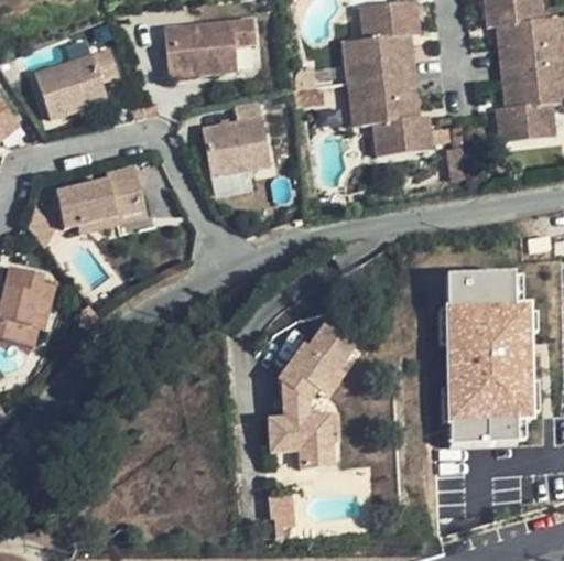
[(415,0),(398,2),(360,7),(364,39),(354,40),(356,63),(347,64),(349,83),(415,76),(412,42),(408,43),(407,35),(412,34),(420,34),(416,0),(415,0)]
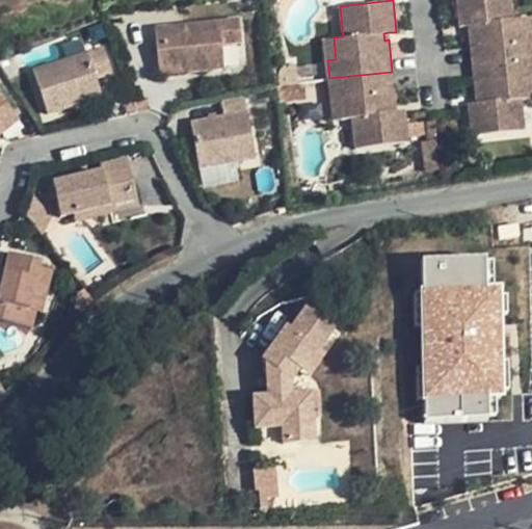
[(531,38),(526,40),(523,17),(512,18),(509,0),(456,0),(460,25),(468,24),(469,24),(473,23),(474,30),(470,31),(473,62),(531,56),(531,38)]
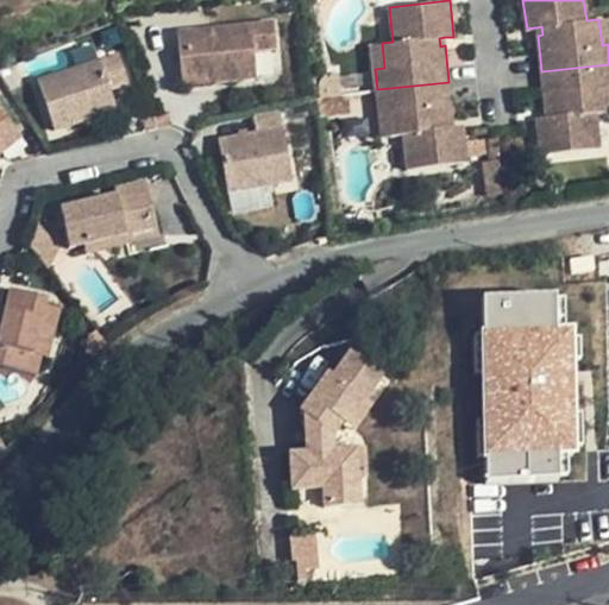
[(608,21),(608,18),(598,19),(602,45),(608,44),(608,21)]
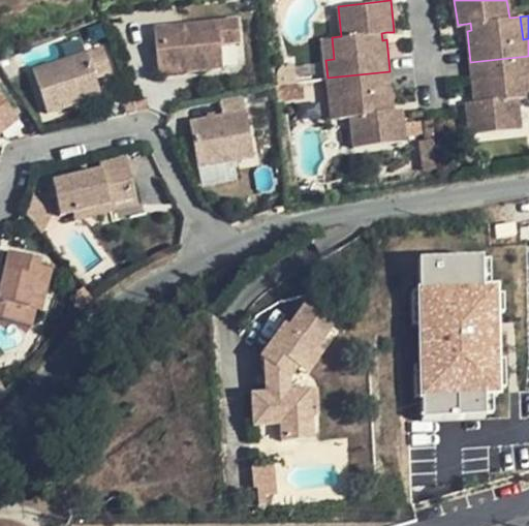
[(196,65),(196,69),(223,66),(221,42),(240,40),(239,17),(154,25),(157,64),(182,62),(182,70),(190,69),(190,66),(196,65)]
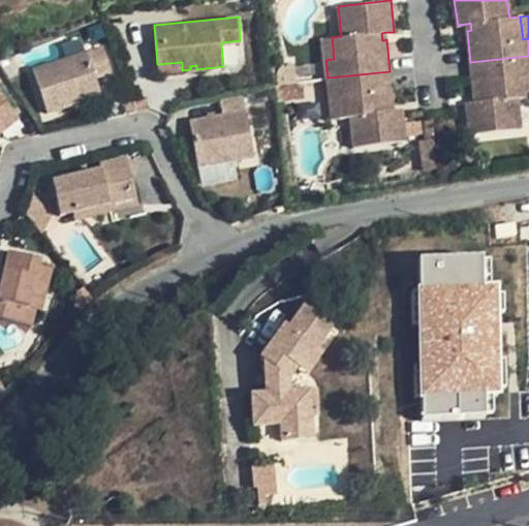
[(334,59),(332,37),(323,38),(325,60),(334,59)]
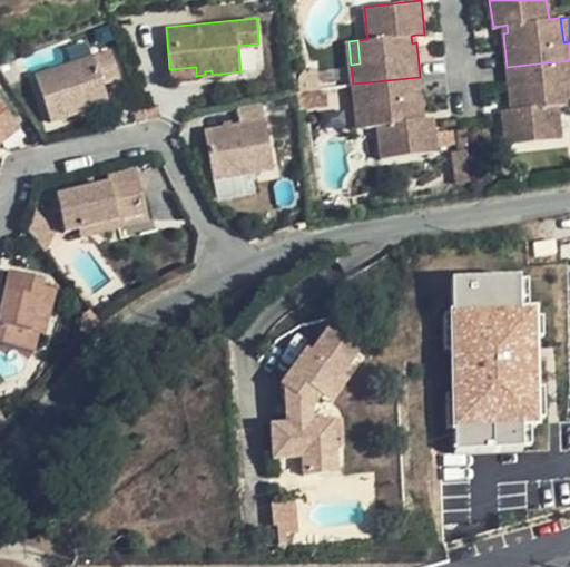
[(80,109),(92,105),(109,100),(102,80),(120,75),(112,48),(36,72),(50,118),(80,109)]
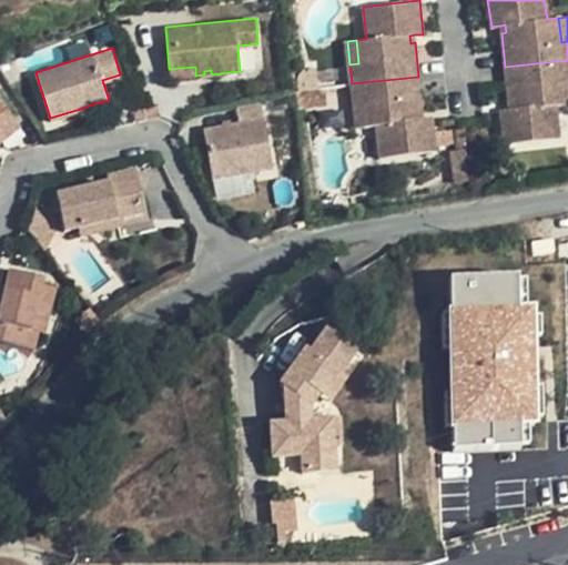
[(567,79),(567,60),(505,67),(508,101),(514,100),(514,107),(509,108),(500,109),(504,143),(560,137),(557,104),(567,103),(565,80),(567,79)]
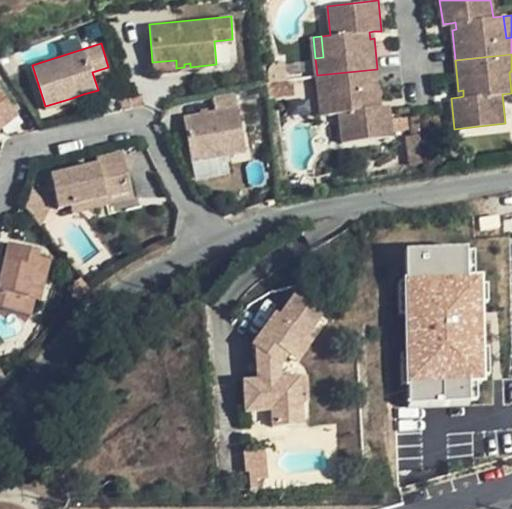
[(176,60),(152,62),(153,71),(176,68),(176,60)]
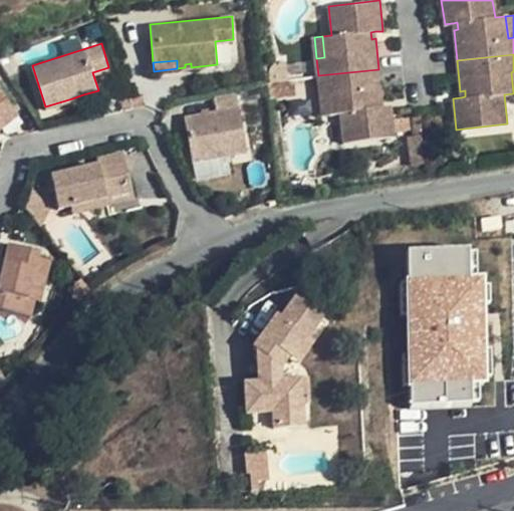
[(381,99),(378,69),(318,75),(319,92),(328,91),(330,113),(341,111),(343,142),(396,136),(392,105),(382,106),(378,107),(377,99),(381,99)]
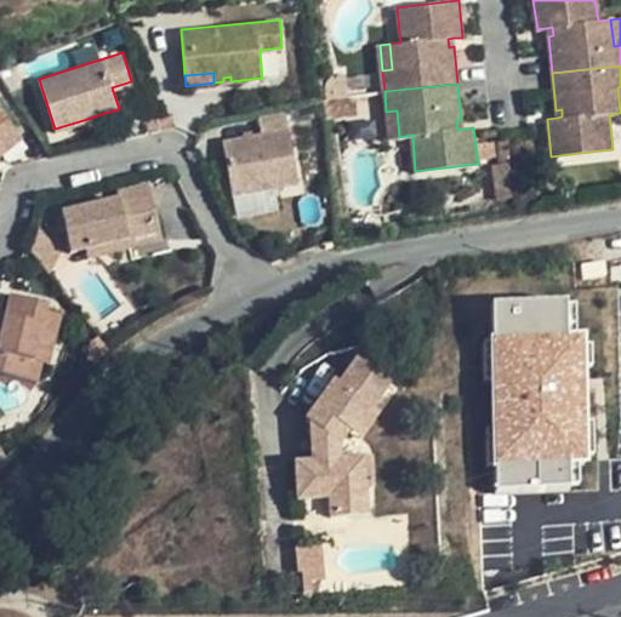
[(353,114),(351,95),(320,98),(322,118),(353,114)]
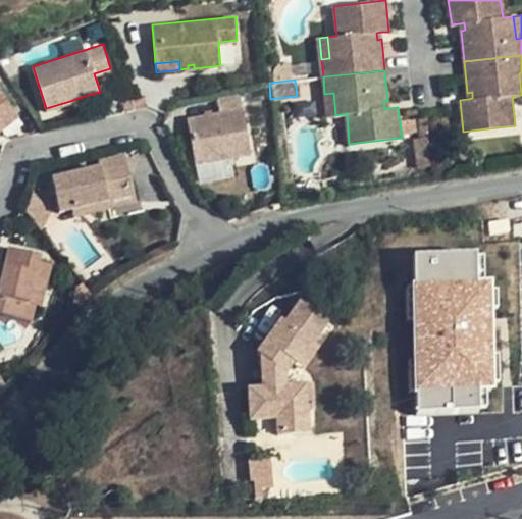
[(0,127),(1,128),(18,115),(0,91),(0,127)]
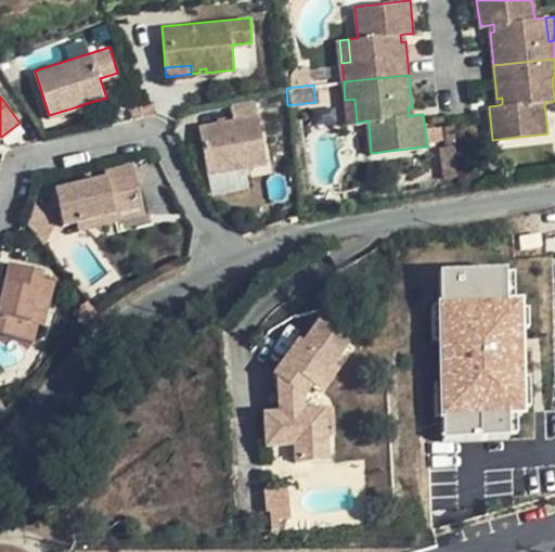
[(355,99),(345,100),(347,123),(357,123),(355,99)]
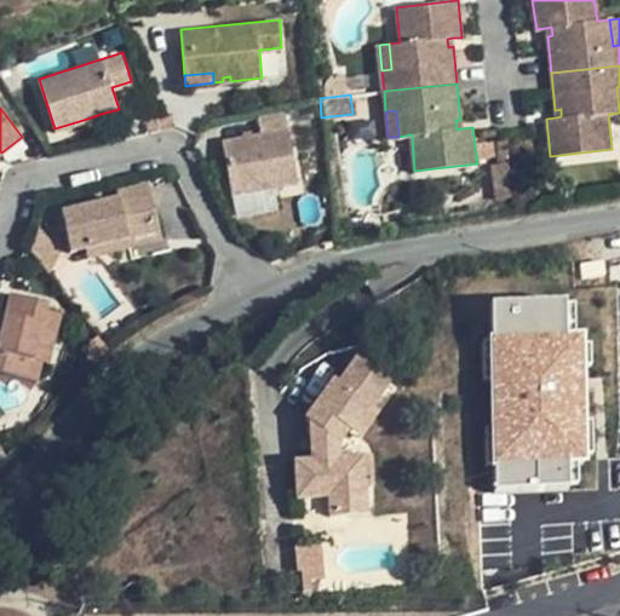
[(262,134),(223,140),(231,194),(298,182),(288,128),(285,111),(258,116),(262,134)]
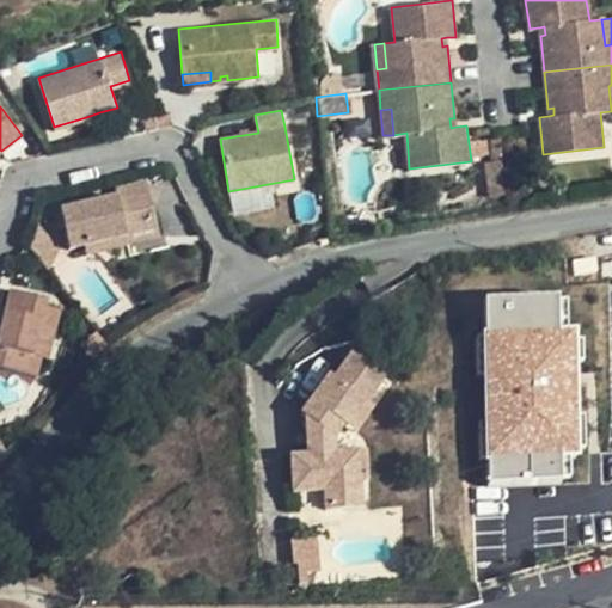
[(99,112),(86,117),(89,124),(102,120),(99,112)]
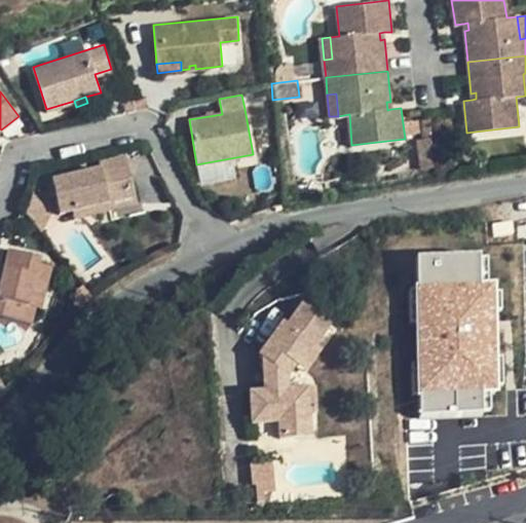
[(147,97),(132,99),(135,108),(140,107),(147,106),(147,97)]
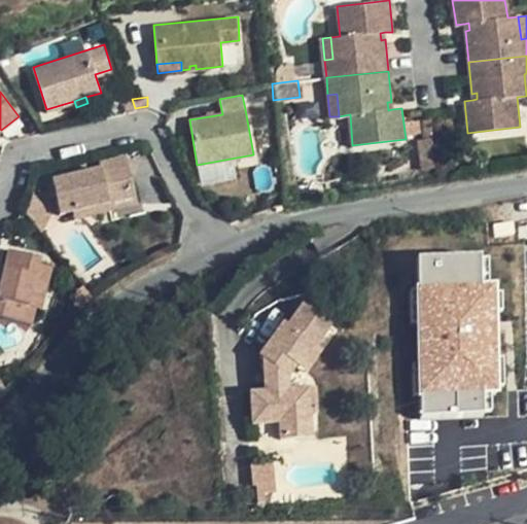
[(147,139),(139,143),(144,153),(152,149),(147,139)]
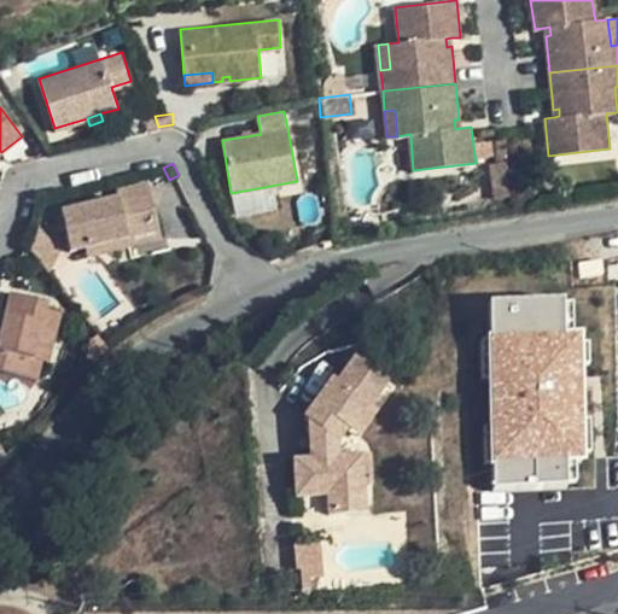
[(219,175),(210,179),(216,192),(223,188),(219,175)]
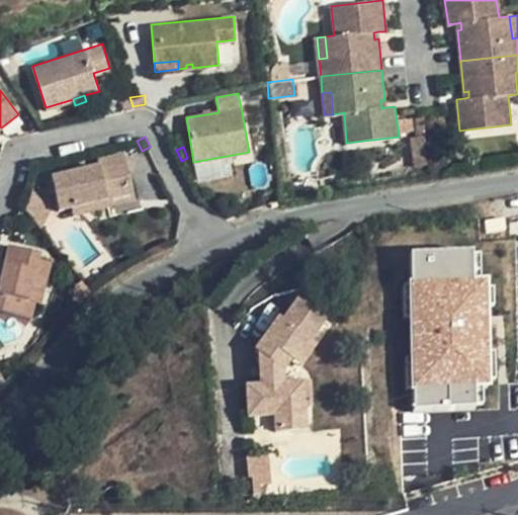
[(106,187),(132,182),(124,153),(97,159),(99,166),(52,176),(59,209),(72,205),(108,197),(106,187)]
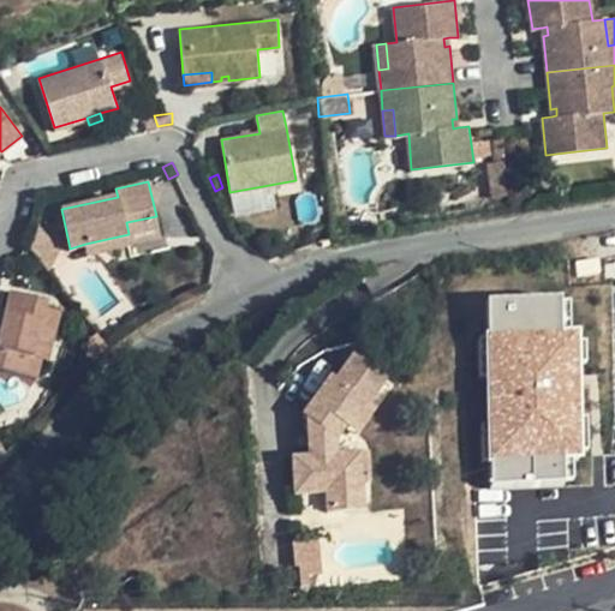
[(161,237),(156,216),(126,222),(129,234),(85,244),(88,253),(161,237)]
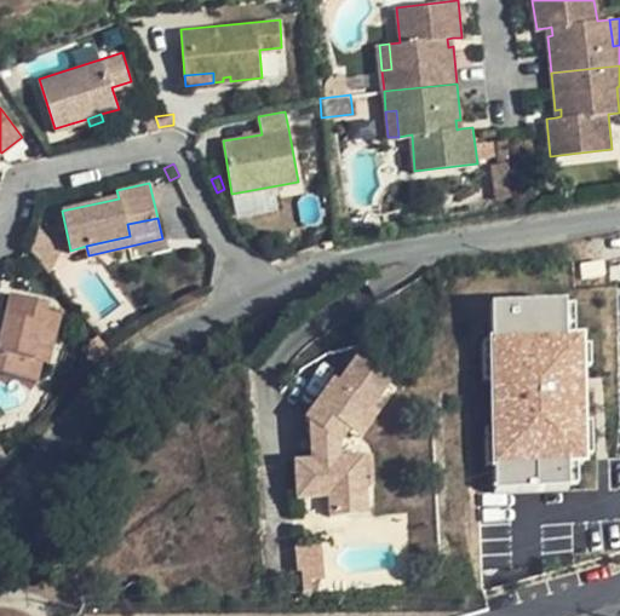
[(29,252),(19,260),(27,270),(36,262),(29,252)]
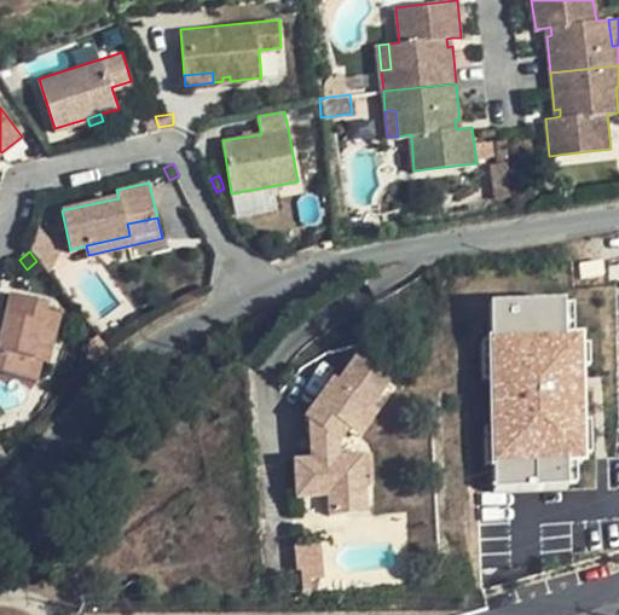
[(34,358),(46,308),(48,300),(11,291),(6,314),(1,330),(0,330),(0,370),(27,377),(32,357),(34,358)]
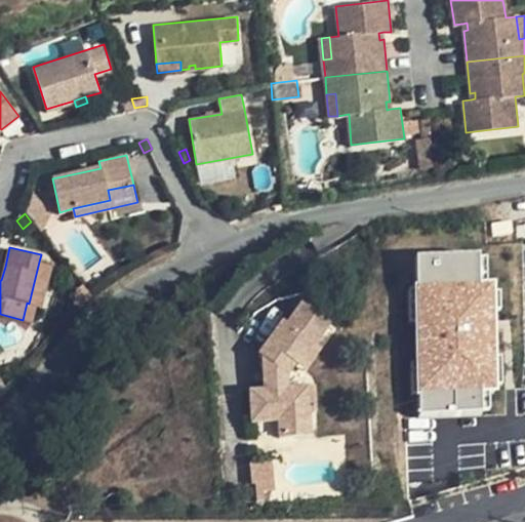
[(481,248),(418,250),(419,278),(413,279),(416,390),(421,390),(422,410),(493,408),(493,388),(500,387),(496,277),(489,277),(489,253),(481,253),(481,248)]
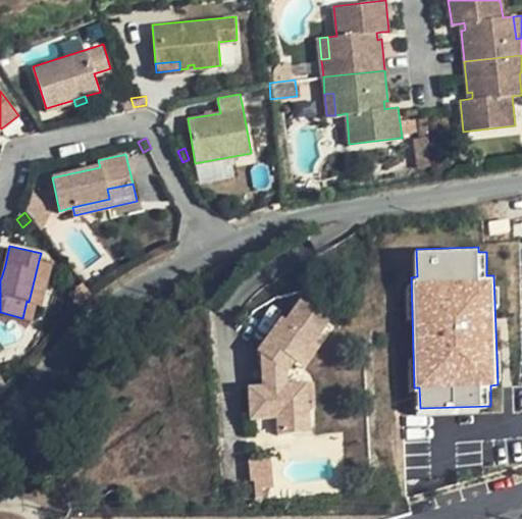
[(52,263),(39,260),(29,302),(36,304),(41,306),(52,263)]
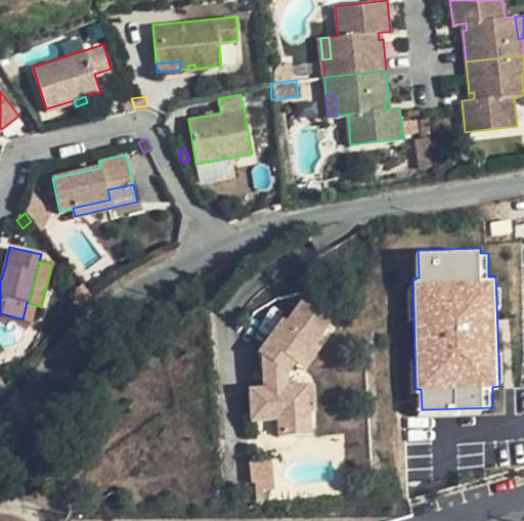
[(36,305),(29,303),(27,302),(23,319),(32,321),(36,305)]
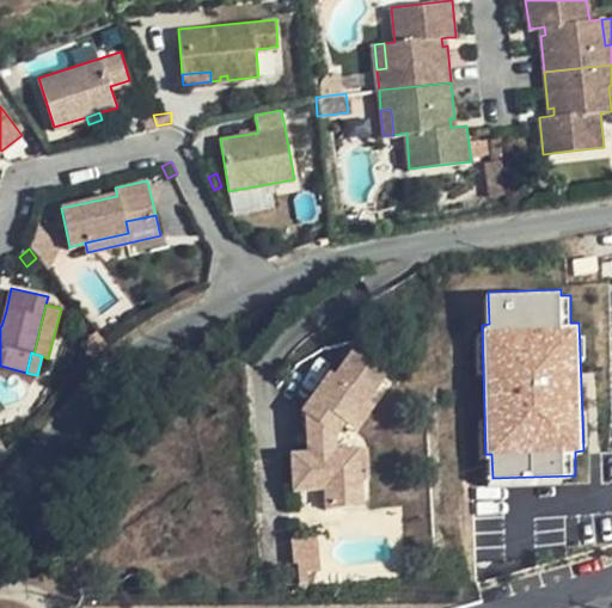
[(307,417),(311,454),(335,453),(334,434),(342,423),(361,399),(366,403),(384,380),(354,356),(336,380),(331,376),(303,413),(307,417)]
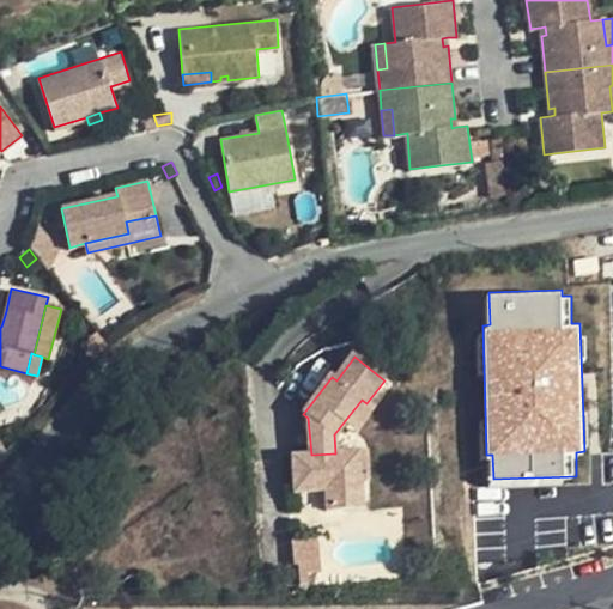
[(366,403),(362,400),(343,424),(357,436),(376,410),(366,403)]
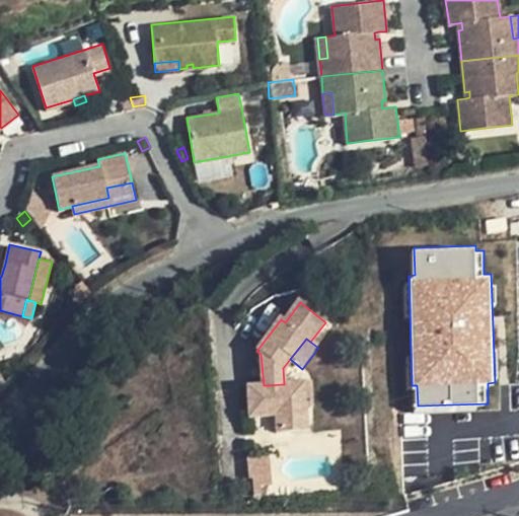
[(316,381),(306,382),(309,413),(319,413),(316,381)]
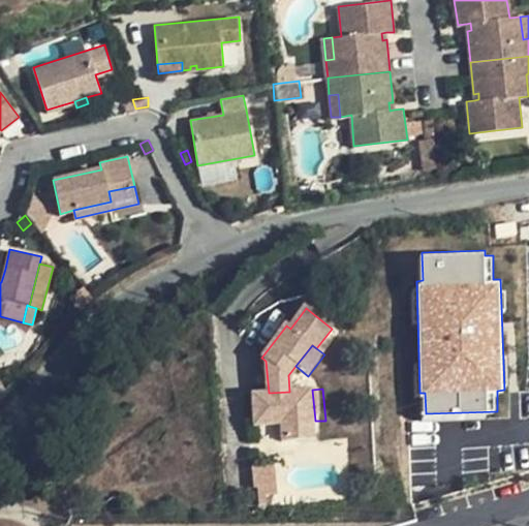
[(315,421),(312,390),(289,392),(269,393),(253,395),(256,425),(283,423),(284,441),(316,439),(315,421)]
